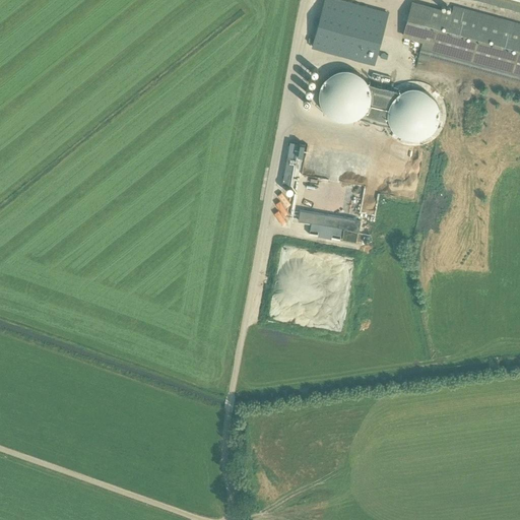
[(375,63),(388,14),(337,0),(324,0),(312,47),(350,57),(375,63)]
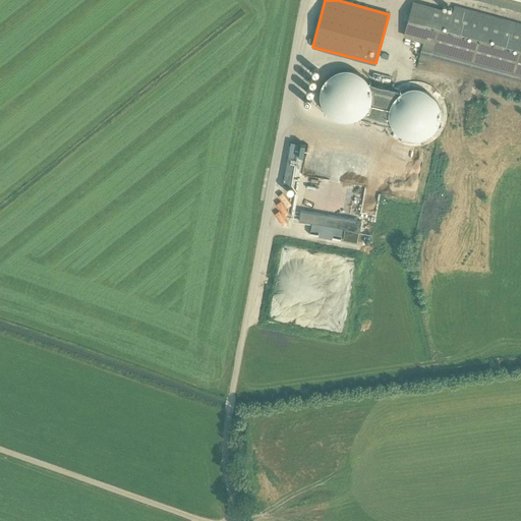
[(520,0),(478,0),(520,11),(520,0)]
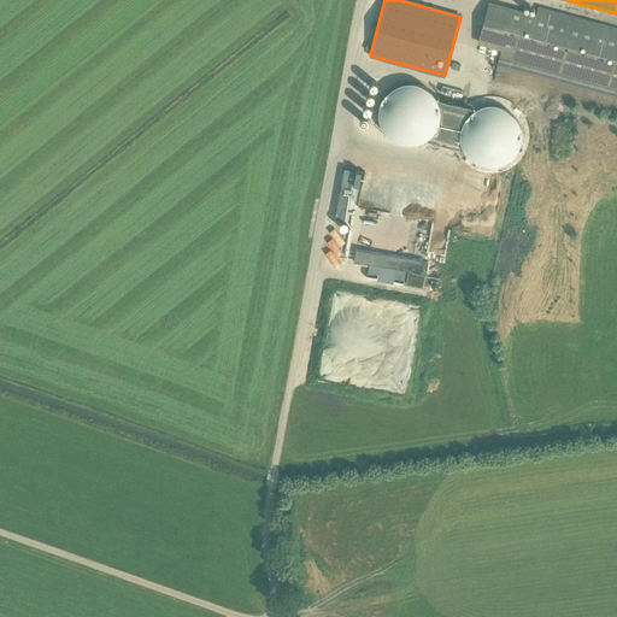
[(479,42),(501,48),(497,66),(616,98),(616,28),(539,7),(536,17),(489,4),(479,42)]
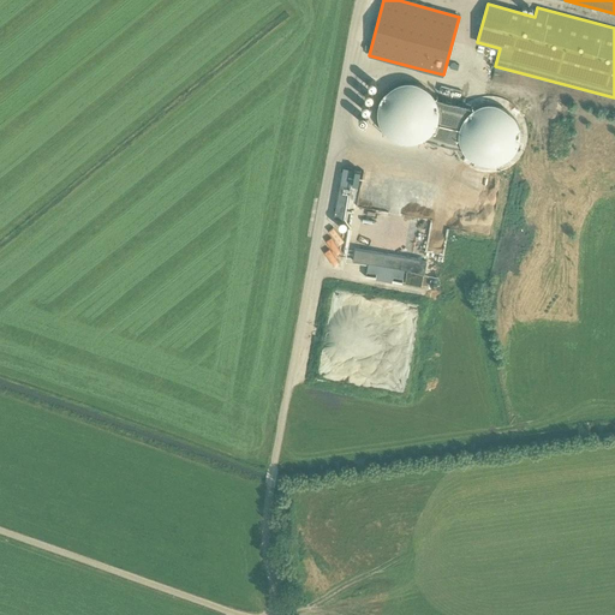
[(400,142),(402,143),(405,143),(407,143),(410,143),(412,143),(415,142),(417,142),(421,141),(423,141),(425,139),(463,149),(464,151),(465,154),(467,155),(469,157),(471,159),(473,160),(475,161),(477,162),(479,163),(482,165),(484,165),(487,166),(489,166),(491,166),(493,166),(495,165),(497,165),(500,163),(502,163),(503,162),(506,161),(507,160),(509,159),(511,156),(512,155),(514,153),(515,151),(517,149),(518,147),(518,144),(519,143),(519,141),(520,138),(520,136),(520,133),(520,131),(519,129),(519,126),(518,124),(517,121),(515,120),(514,118),(513,115),(512,114),(511,113),(508,111),(506,109),(505,108),(502,107),(500,106),(497,106),(496,105),(494,105),(491,103),(489,103),(487,103),(484,105),(482,105),(479,106),(477,106),(475,107),(473,108),(436,99),(433,94),(430,91),(429,90),(428,89),(425,88),(423,87),(422,85),(419,84),(417,84),(415,83),(413,83),(411,83),(408,83),(406,83),(404,83),(401,83),(398,84),(395,85),(393,87),(390,88),(388,89),(387,90),(384,93),(383,95),(382,96),(381,99),(380,101),(378,103),(378,106),(377,109),(377,112),(377,114),(377,117),(378,119),(378,121),(380,124),(381,126),(382,129),(383,130),(384,132),(386,133),(388,136),(389,137),(392,138),(393,139),(395,141),(398,142),(400,142)]
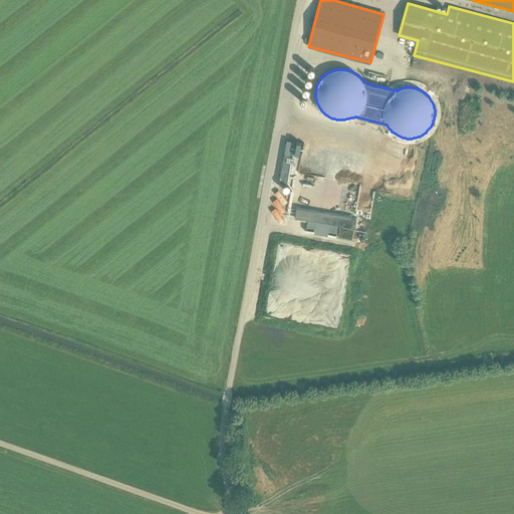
[(295,218),(307,220),(337,226),(354,229),(356,219),(296,208),(295,218)]
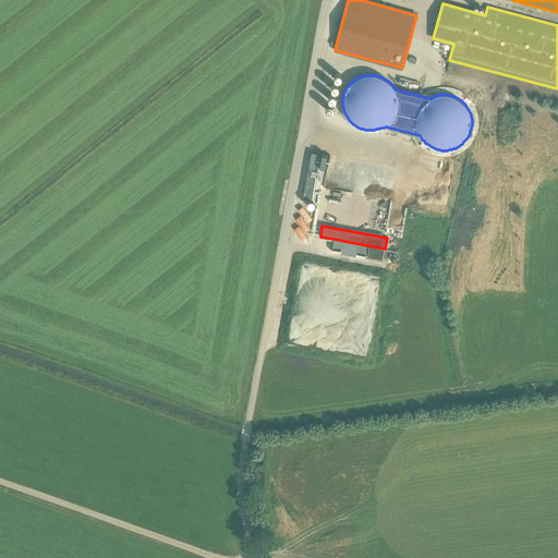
[(364,257),(366,245),(334,239),(331,252),(364,257)]
